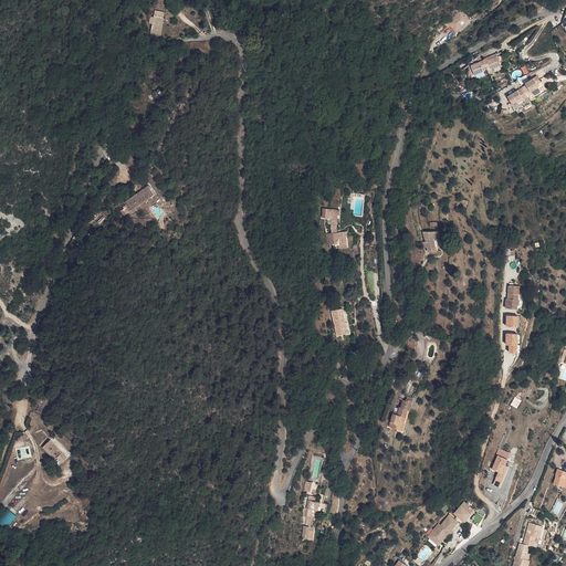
[(129,0),(121,0),(119,10),(128,11),(129,0)]
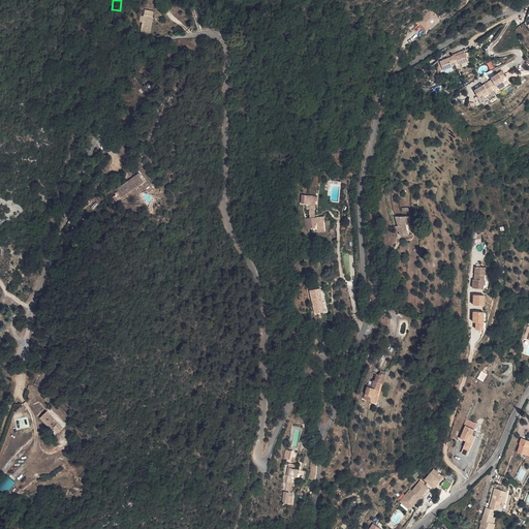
[(151,27),(154,10),(153,10),(154,5),(148,4),(147,9),(145,8),(145,9),(142,9),(141,14),(144,16),(141,25),(151,27)]
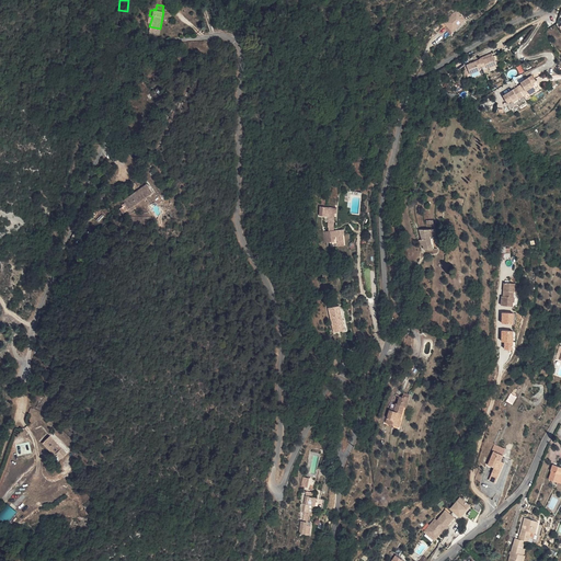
[(457,10),(445,22),(454,31),(466,19),(457,10)]
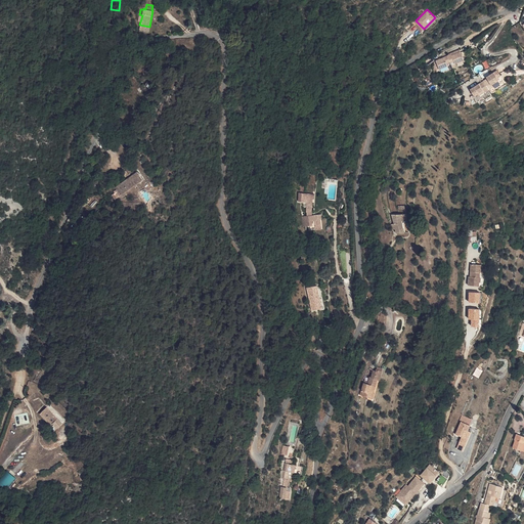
[(449,56),(450,60),(451,62),(455,60),(456,63),(465,59),(462,51),(449,56)]
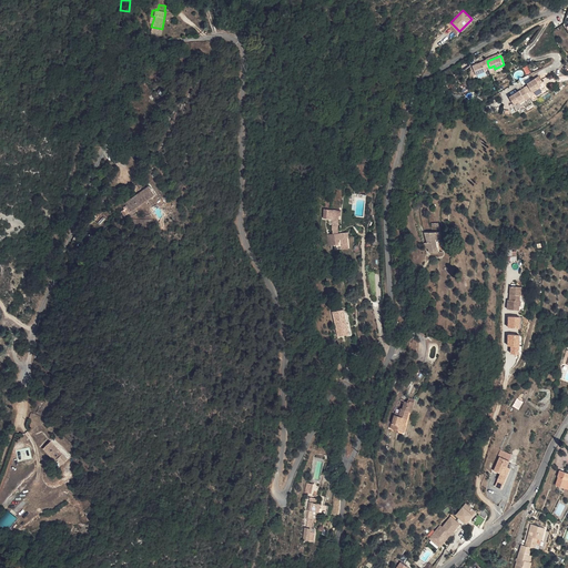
[(467,60),(462,64),(465,70),(472,66),(467,60)]
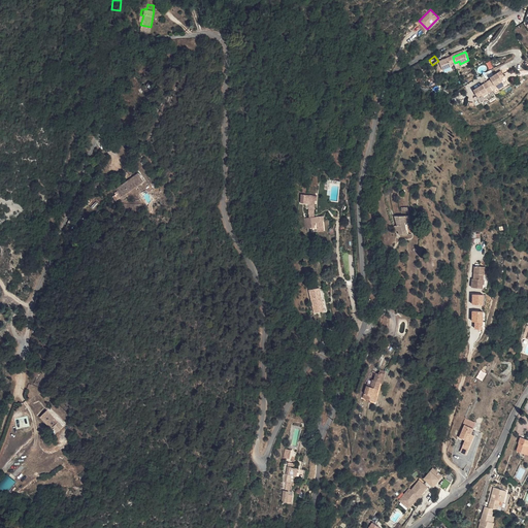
[(451,63),(454,61),(453,57),(452,56),(440,61),(443,69),(452,66),(451,63)]
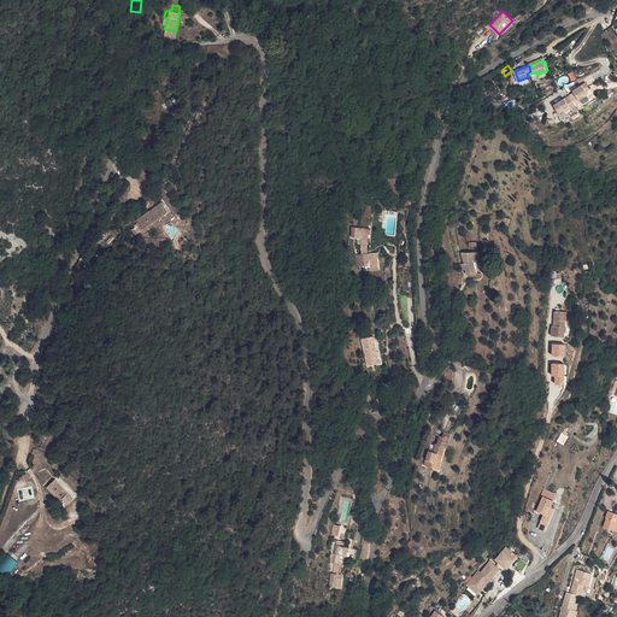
[(591,89),(587,83),(573,90),(575,94),(579,100),(588,95),(587,92),(591,89)]
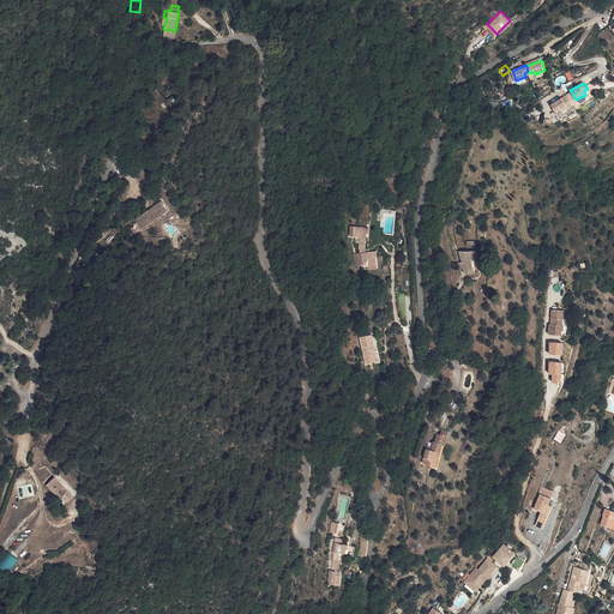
[(569,96),(565,98),(566,98),(564,101),(566,106),(567,108),(575,104),(569,96)]
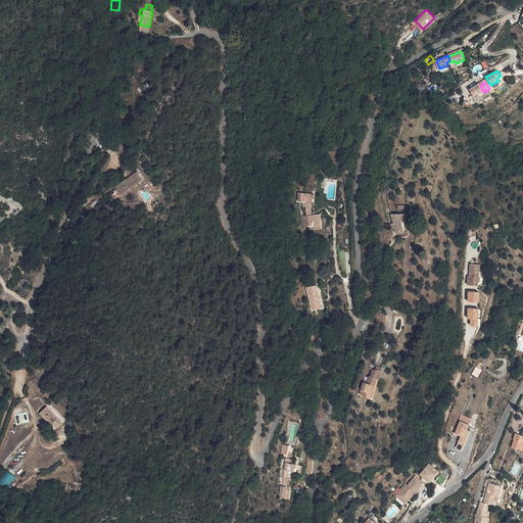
[(479,84),(478,83),(469,89),(473,95),(477,93),(482,90),(480,86),(479,84)]
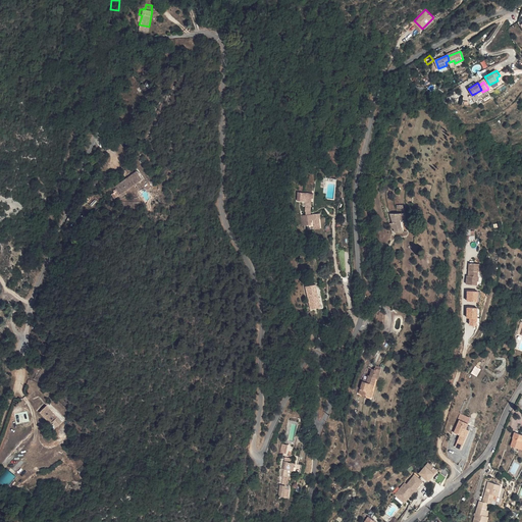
[(139,168),(128,175),(116,185),(117,187),(118,188),(121,193),(135,184),(145,176),(139,168)]
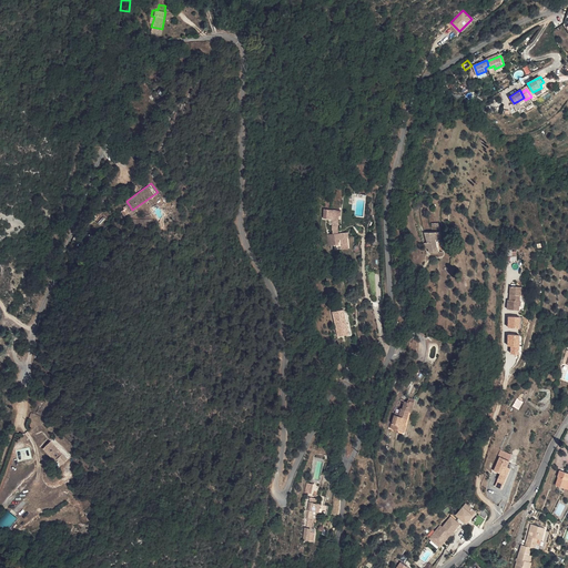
[(120,208),(128,203),(127,201),(124,198),(117,202),(120,208)]
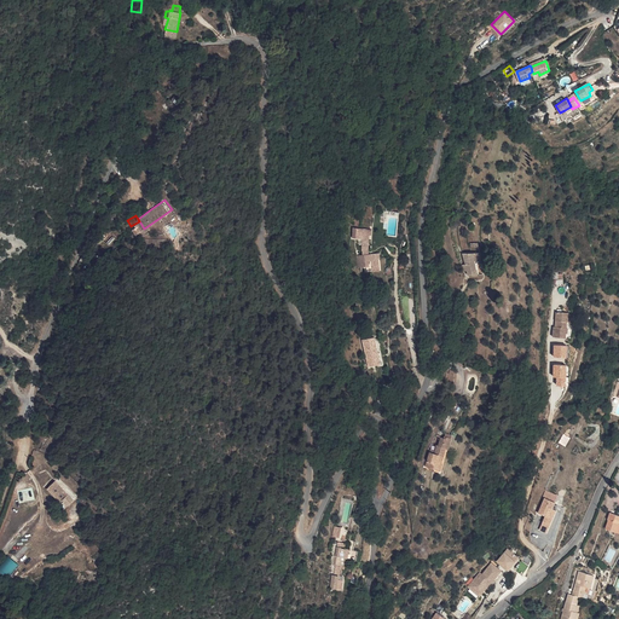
[(144,229),(140,223),(137,225),(138,226),(133,230),(137,233),(144,229)]
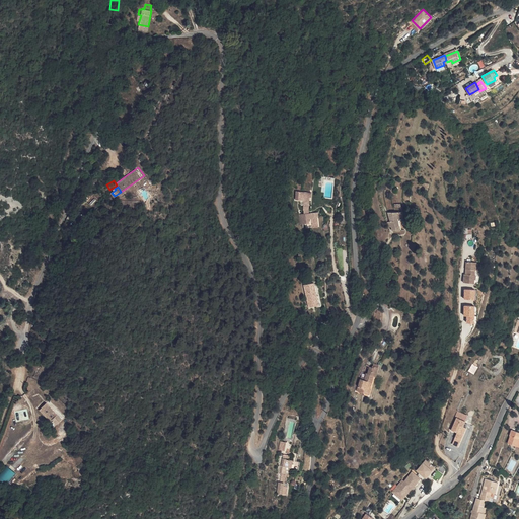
[(310,192),(298,191),(298,199),(302,200),(302,196),(306,197),(306,200),(305,204),(310,205),(312,197),(309,196),(310,192)]
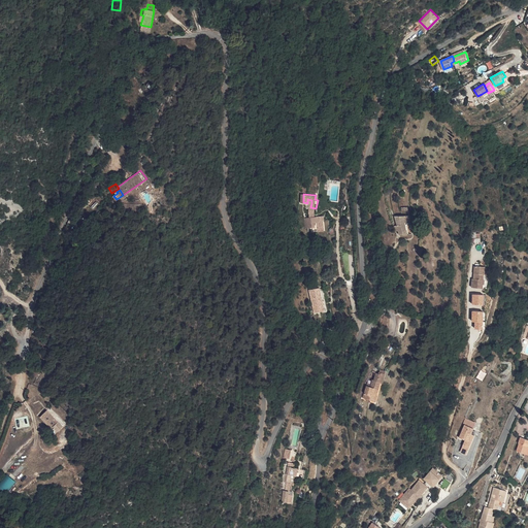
[(322,221),(322,216),(304,218),(306,228),(309,228),(309,225),(315,224),(315,223),(318,223),(318,229),(325,229),(324,221),(322,221)]
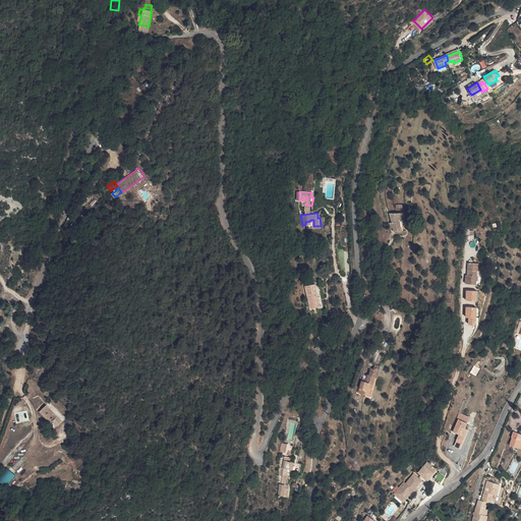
[(406,213),(390,213),(396,232),(410,232),(410,217),(406,217),(406,213)]
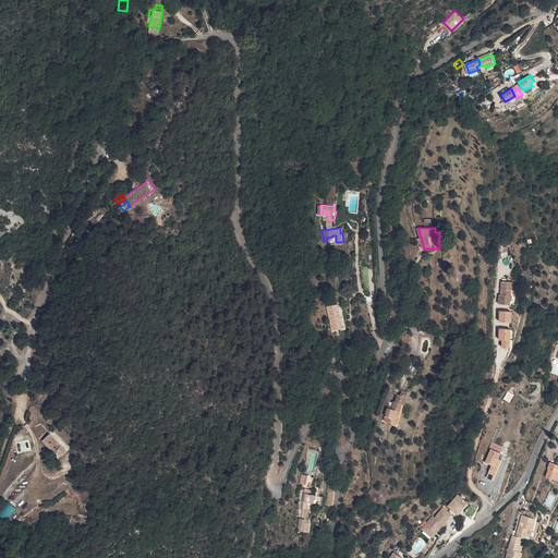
[(513,281),(501,280),(501,289),(504,289),(504,294),(501,294),(500,294),(499,303),(513,304),(513,295),(510,294),(511,290),(512,290),(513,281)]
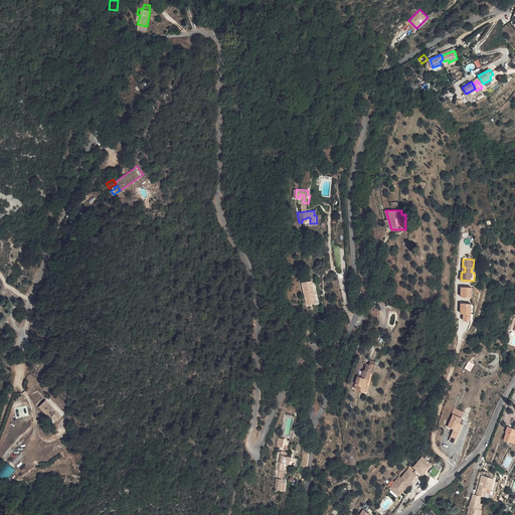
[(317,302),(312,280),(303,282),(307,304),(317,302)]
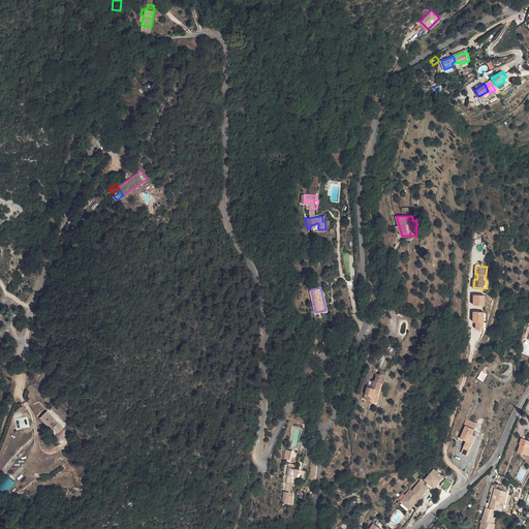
[(473,304),(486,304),(486,293),(473,293),(473,304)]
